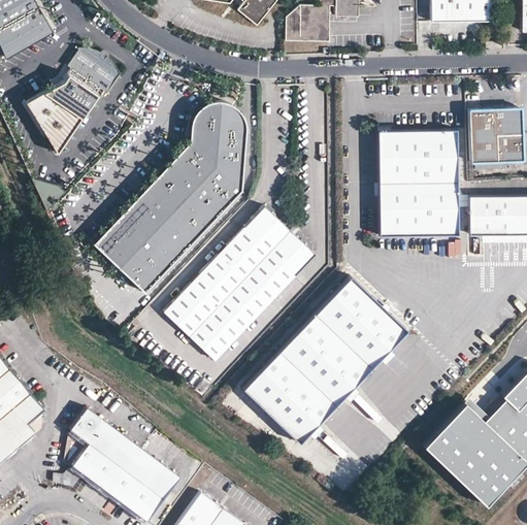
[(0,0),(0,46),(5,55),(50,30),(33,0),(0,0)]
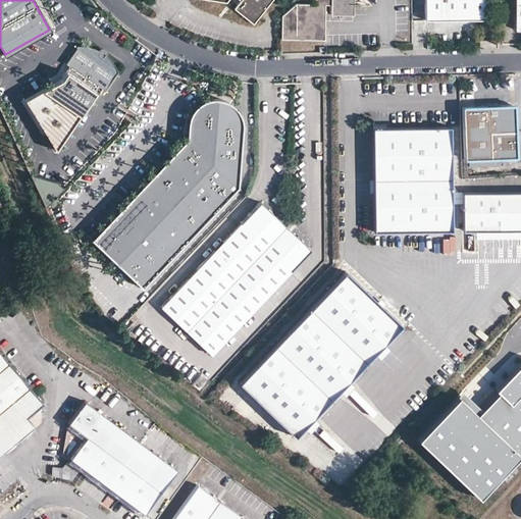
[(202,0),(201,2),(227,6),(231,0),(236,0),(242,4),(236,12),(254,29),(255,28),(276,0),(202,0)]
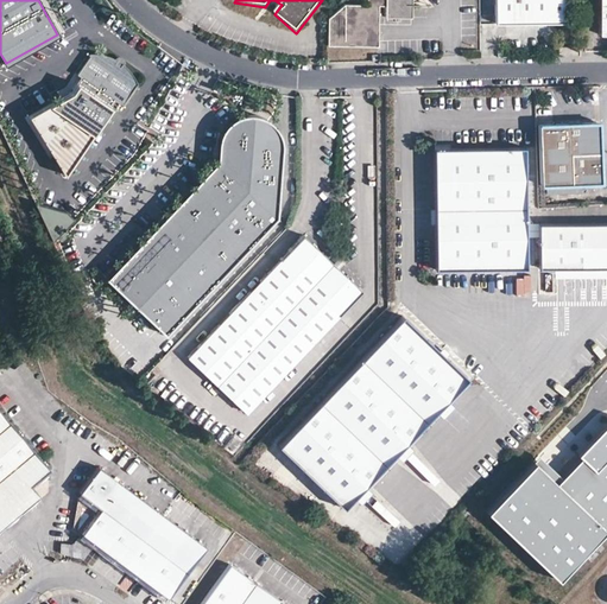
[(329,20),(328,50),(372,49),(371,26),(381,25),(380,7),(387,7),(387,19),(412,18),(411,5),(405,5),(405,0),(404,0),(366,0),(367,4),(345,5),(329,20)]
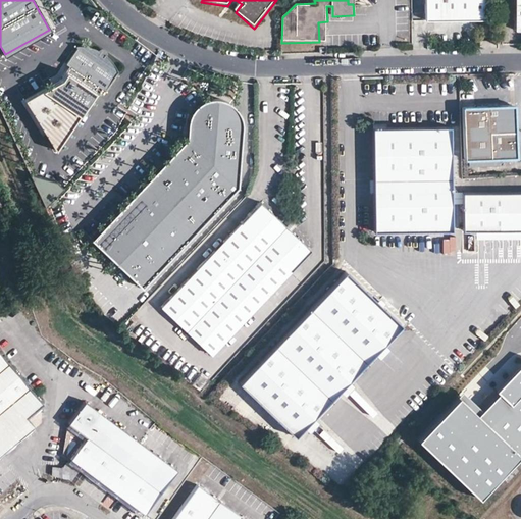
[(488,0),(429,0),(430,22),(489,21),(488,0)]
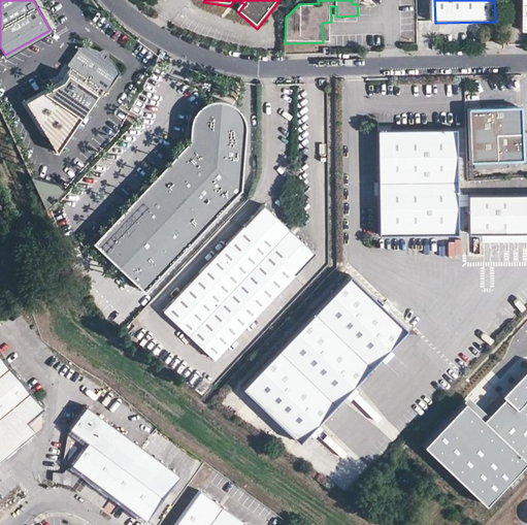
[(322,23),(323,42),(331,41),(331,22),(322,23)]
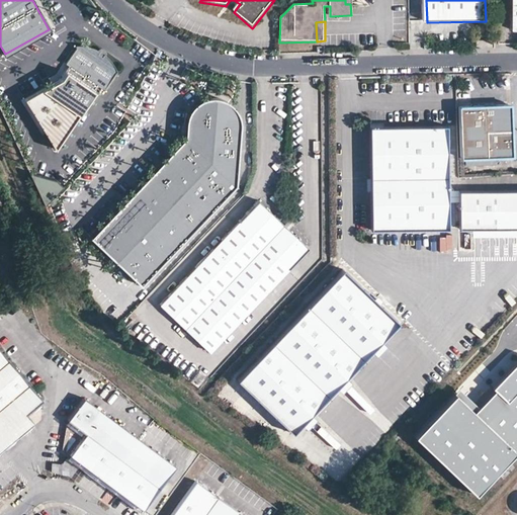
[(91,50),(79,49),(69,64),(69,67),(71,69),(68,75),(66,74),(62,81),(25,101),(55,153),(99,88),(102,90),(106,90),(116,75),(112,67),(104,57),(95,52),(91,50)]
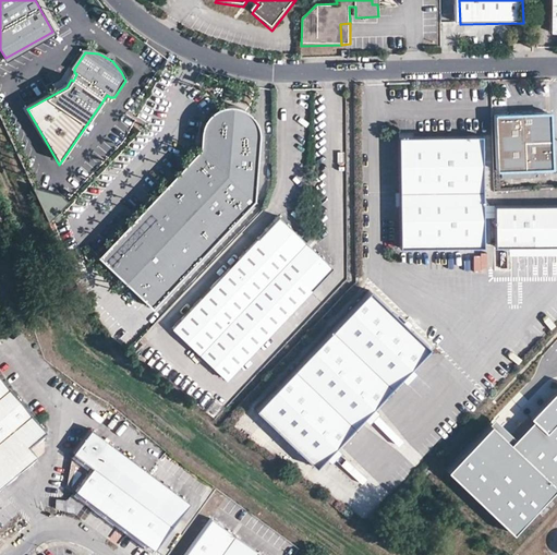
[(257,134),(256,129),(255,128),(254,123),(252,120),(249,116),(244,112),(237,109),(230,108),(225,108),(216,110),(209,115),(207,117),(204,120),(203,123),(201,128),(200,132),(197,151),(97,260),(150,310),(251,201),(257,134)]
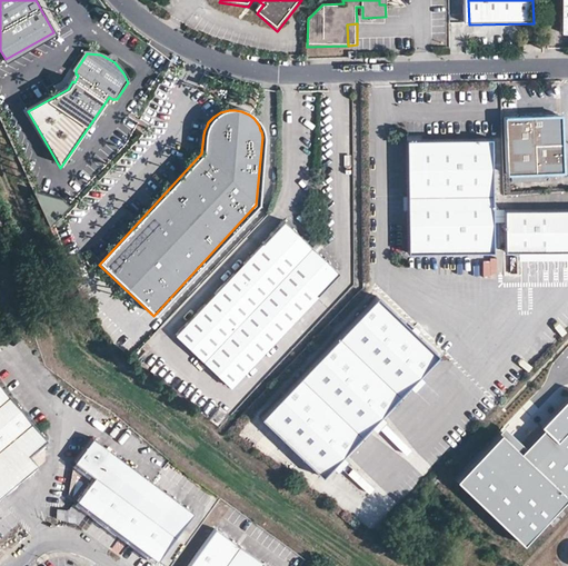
[(564,117),(507,118),(508,187),(565,186),(564,117)]
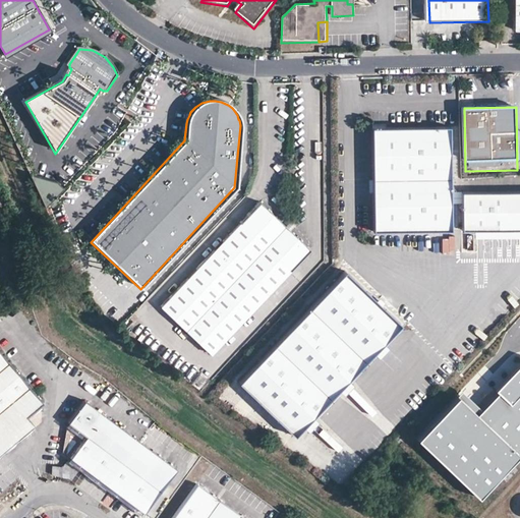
[(453,231),(452,129),(376,129),(377,231),(453,231)]
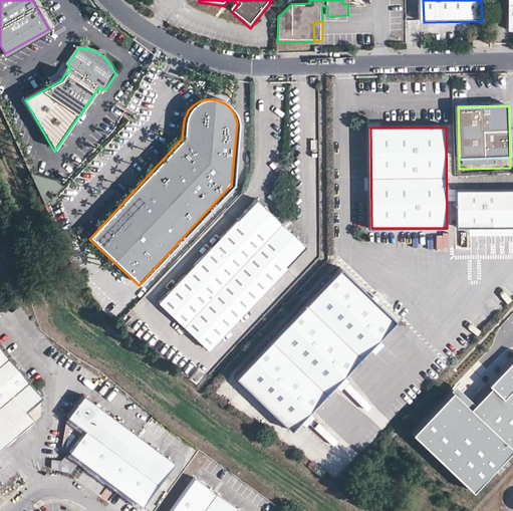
[(27,182),(40,187),(44,178),(31,173),(27,182)]
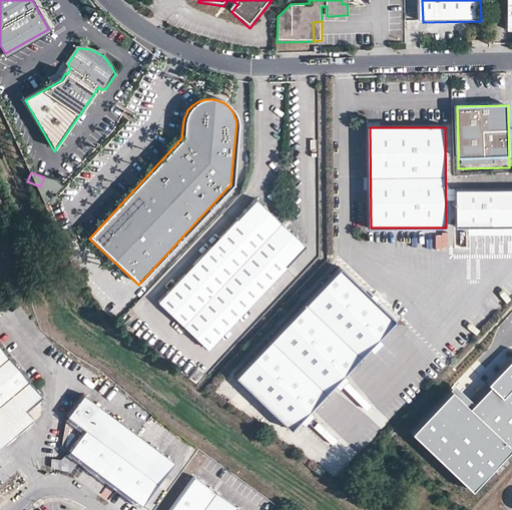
[(511,188),(456,189),(456,225),(511,224),(511,188)]
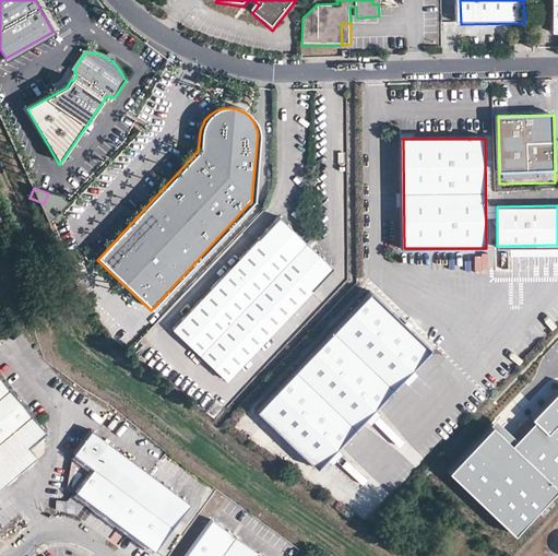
[(335,271),(282,220),(175,331),(228,382),(335,271)]
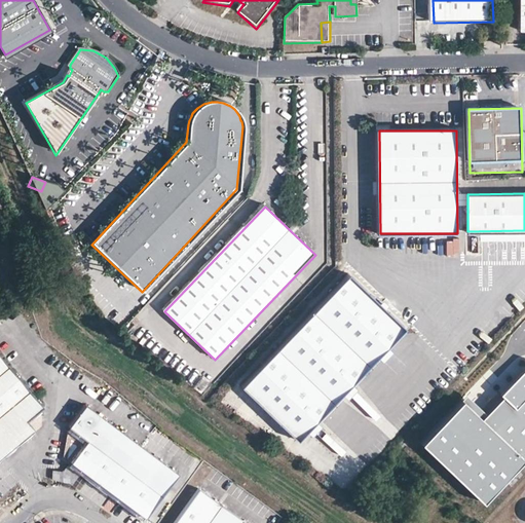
[(458,256),(458,240),(446,240),(445,256),(458,256)]
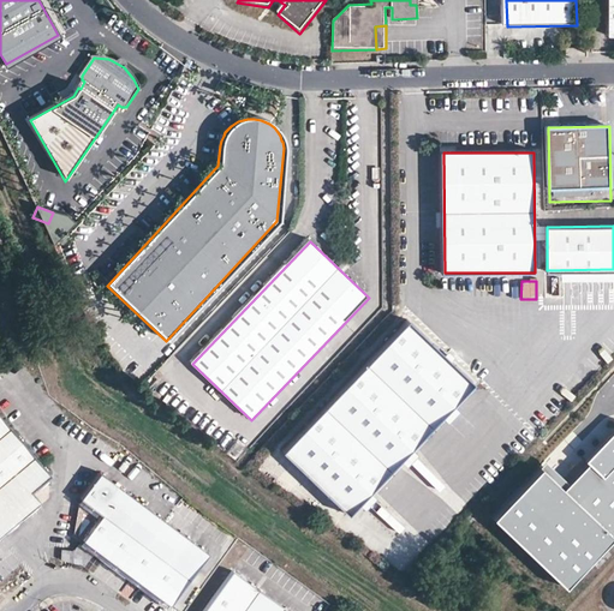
[(410,325),(284,453),(351,520),(477,391),(410,325)]
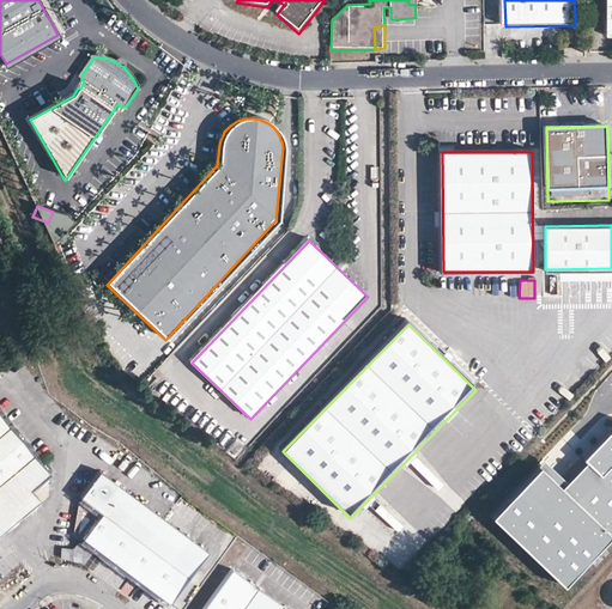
[(52,477),(0,415),(0,529),(4,534),(41,503),(32,493),(52,477)]
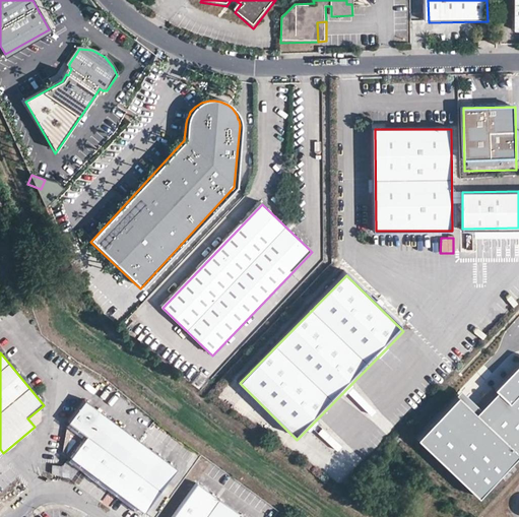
[(452,393),(412,436),(474,494),(518,445),(518,358),(492,388),(495,392),(478,409),(459,391),(455,395),(452,393)]
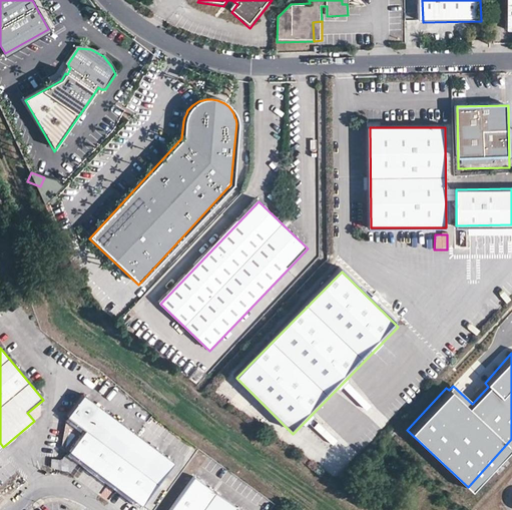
[(113,419),(83,397),(67,418),(85,431),(69,452),(81,461),(113,419)]
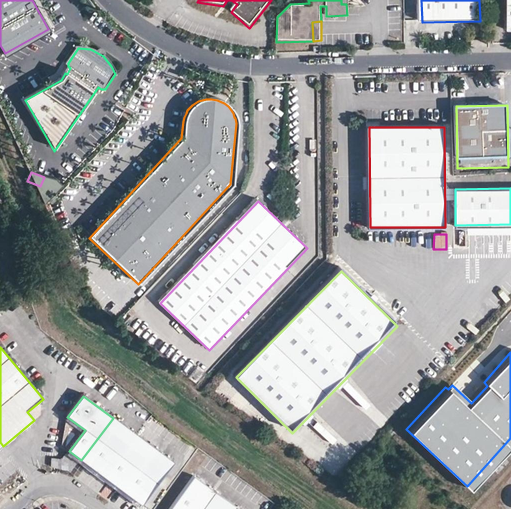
[(85,430),(67,417),(70,424),(79,431),(85,430)]
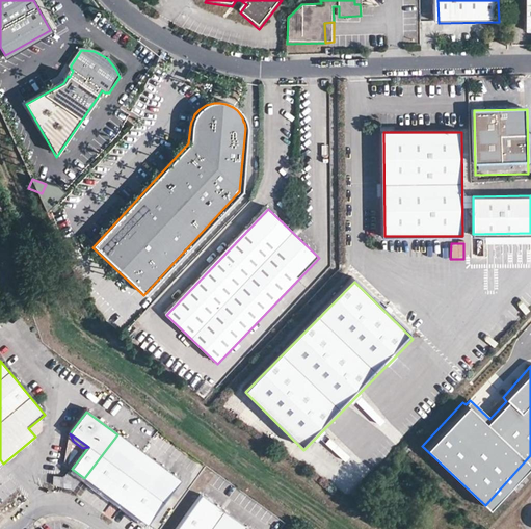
[(180,480),(117,434),(84,478),(148,525),(180,480)]
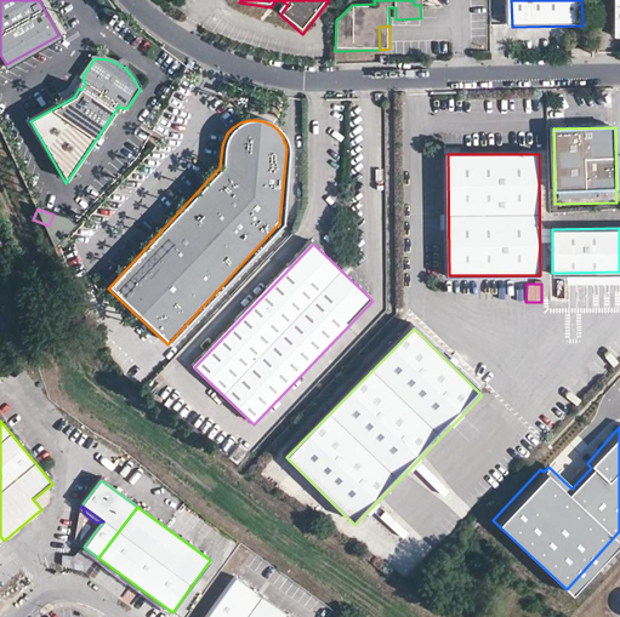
[(96,523),(80,544),(84,547),(103,521),(96,523)]
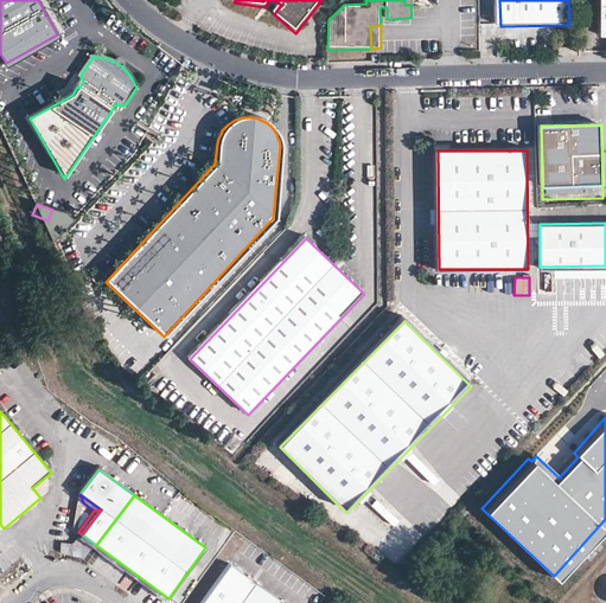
[(284,602),(231,564),(201,602),(284,602)]
